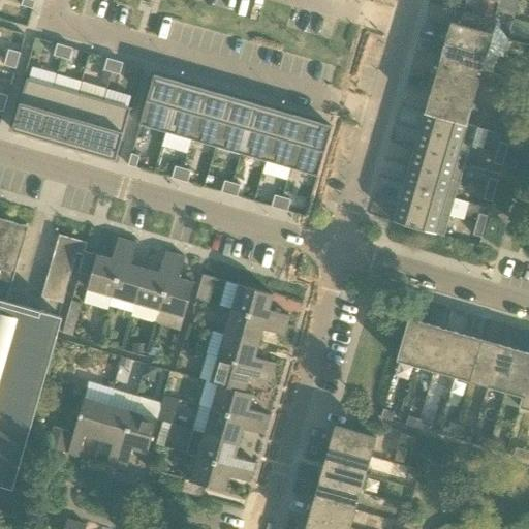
[(32,0),(23,0),(22,5),(33,9),(36,1),(32,0)]
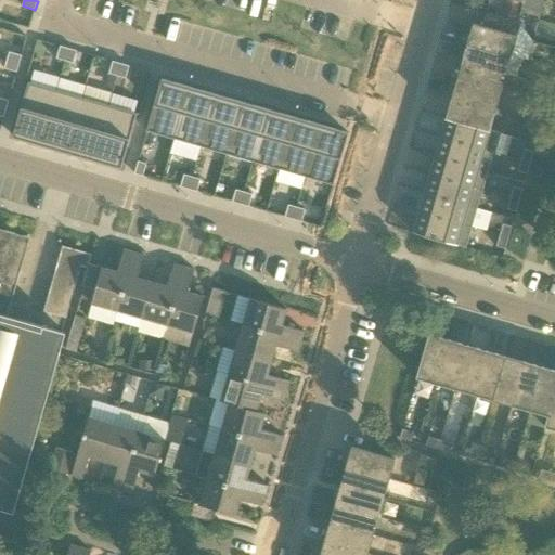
[(485,13),(481,26),(474,24),(467,43),(512,56),(520,25),(519,23),(485,13)]
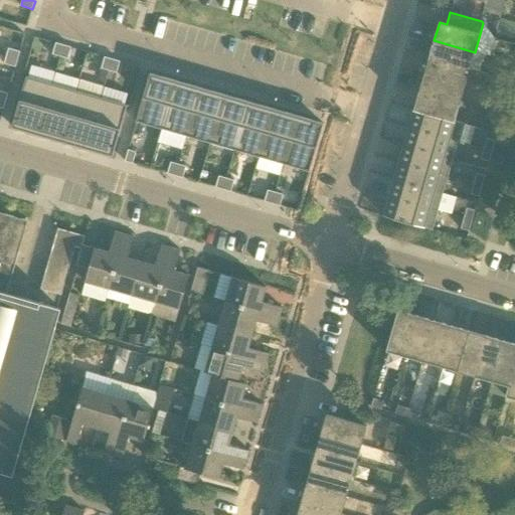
[(470,69),(475,52),(434,40),(430,57),(470,69)]
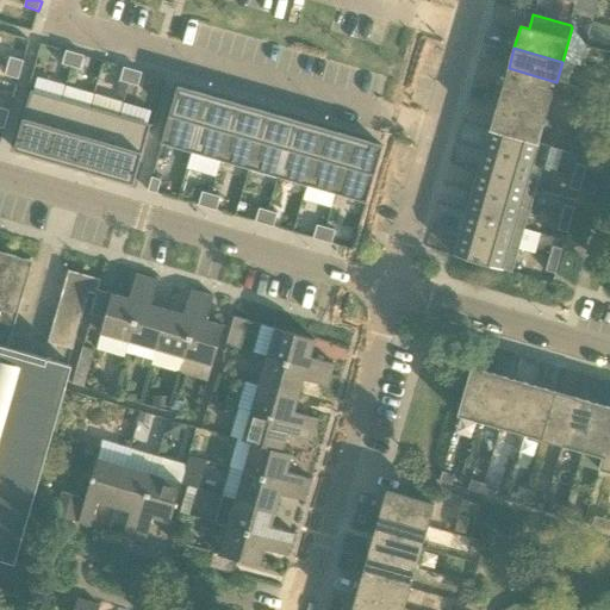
[(62,64),(72,67),(75,53),(67,50),(62,64)]
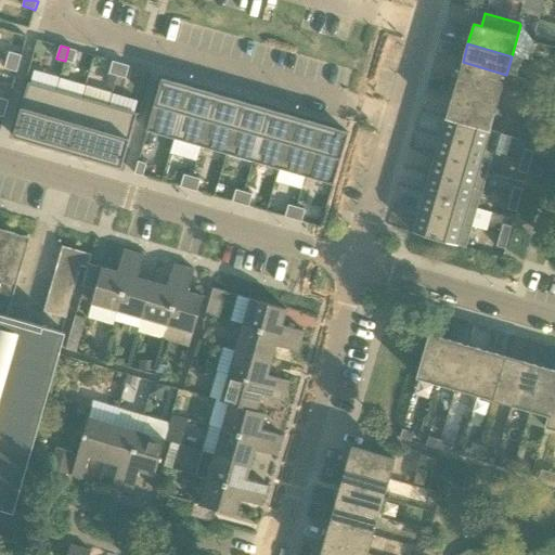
[(77,51),(68,48),(65,61),(74,63),(77,51)]
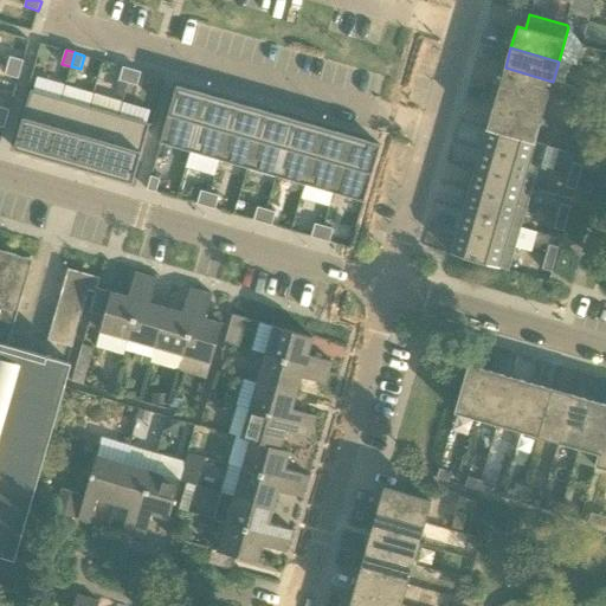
[(7,65),(21,70),(24,60),(11,57),(7,65)]
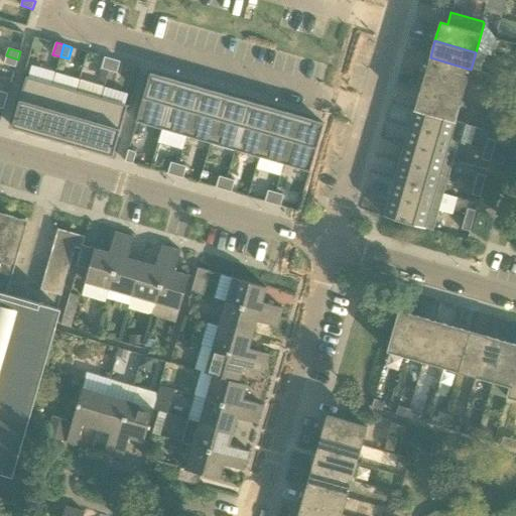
[(16,68),(18,59),(6,55),(4,63),(16,68)]
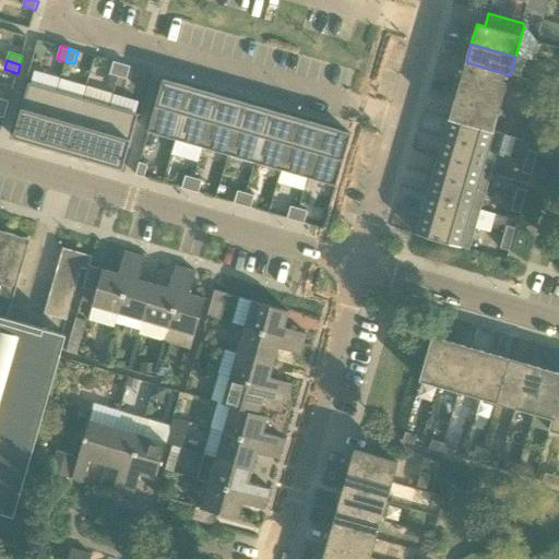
[(110,74),(118,76),(122,64),(114,61),(110,74)]
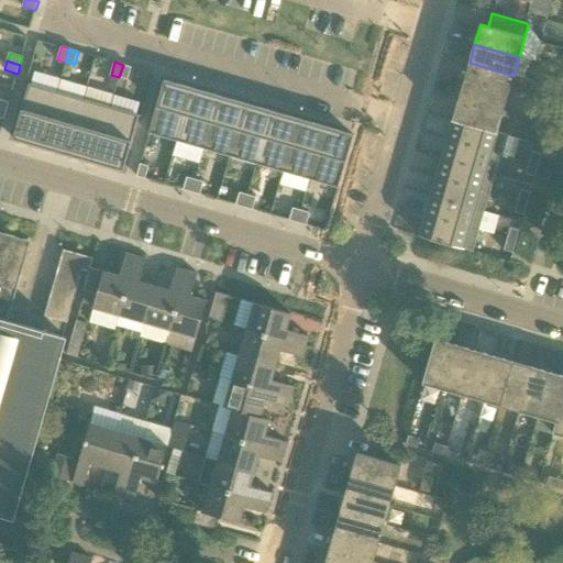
[(470,63),(464,81),(508,95),(514,76),(470,63)]
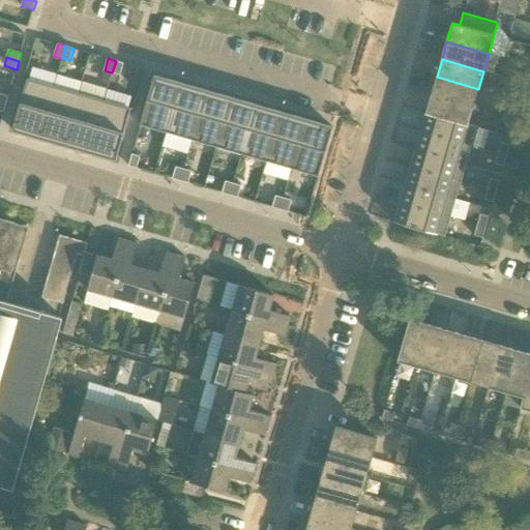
[(124,63),(116,61),(112,72),(120,75),(124,63)]
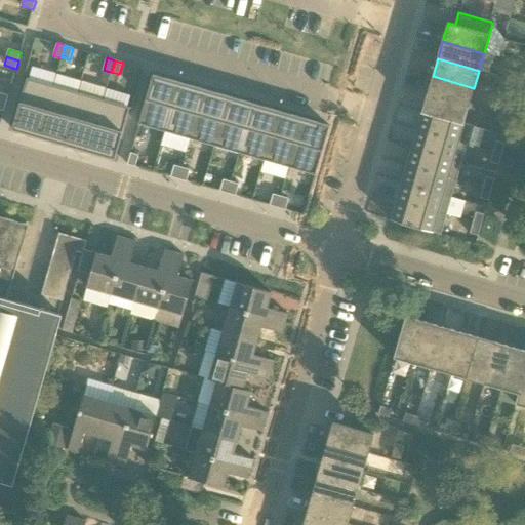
[(139,124),(164,131),(178,82),(154,75),(139,124)]
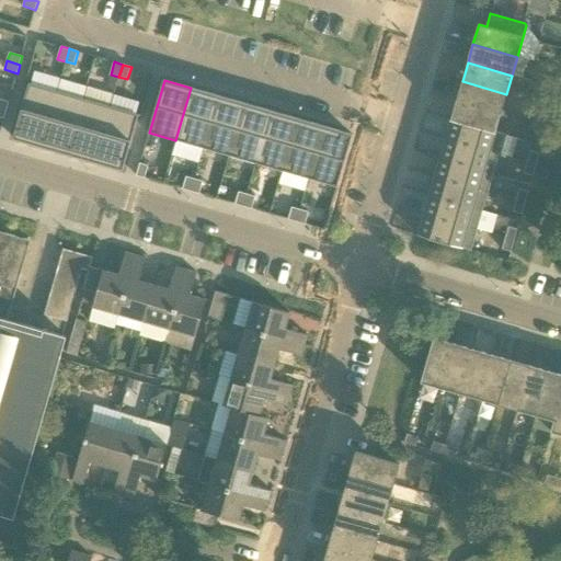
[(501,113),(506,94),(462,81),(457,101),(501,113)]
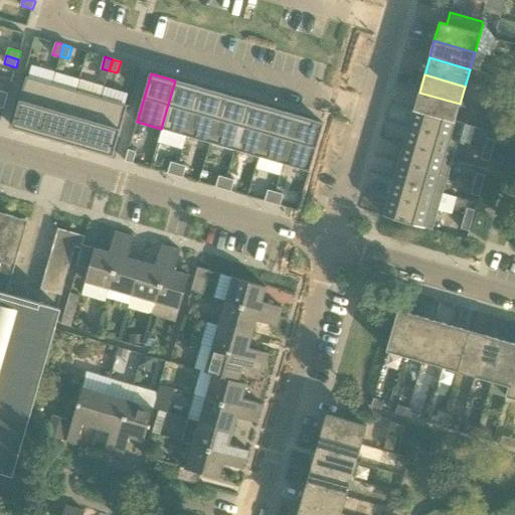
[(51,84),(27,76),(12,127),(37,134),(51,84)]
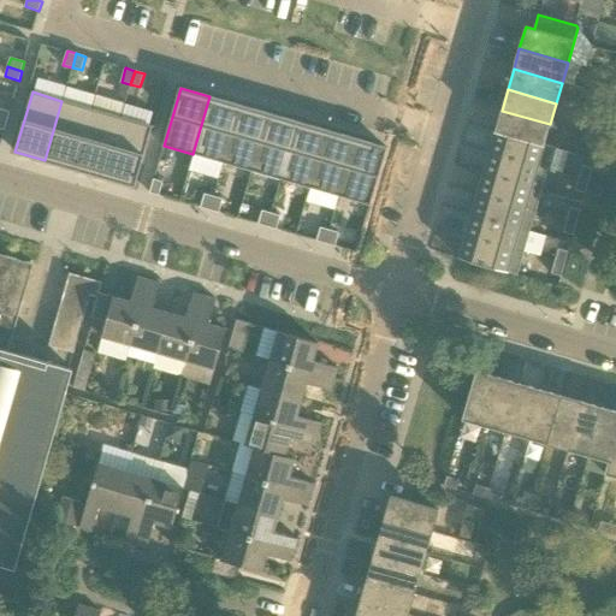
[(240,105),(209,96),(193,154),(223,163),(240,105)]
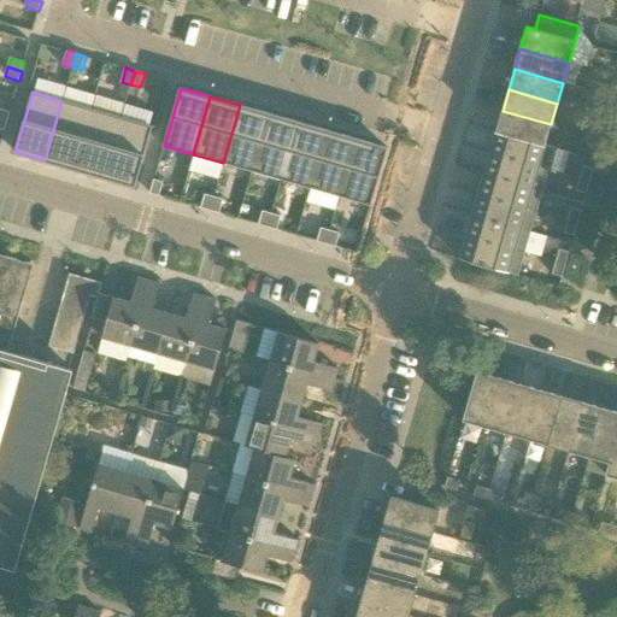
[(62,101),(45,160),(75,169),(92,110),(62,101)]
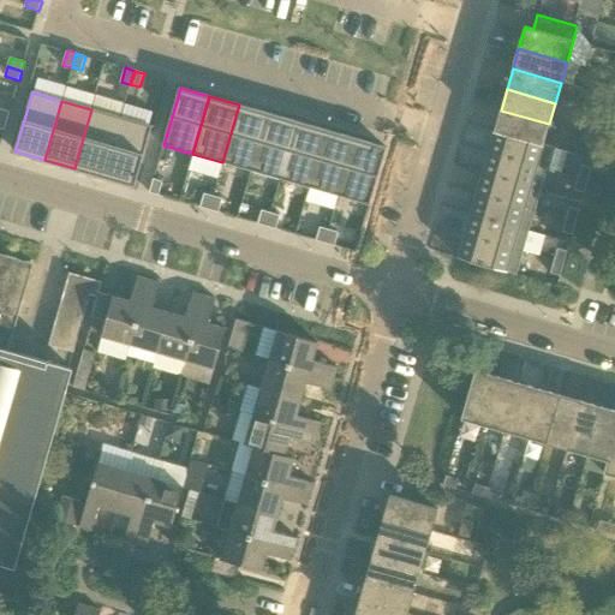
[(251,171),(268,113),(239,105),(222,162),(251,171)]
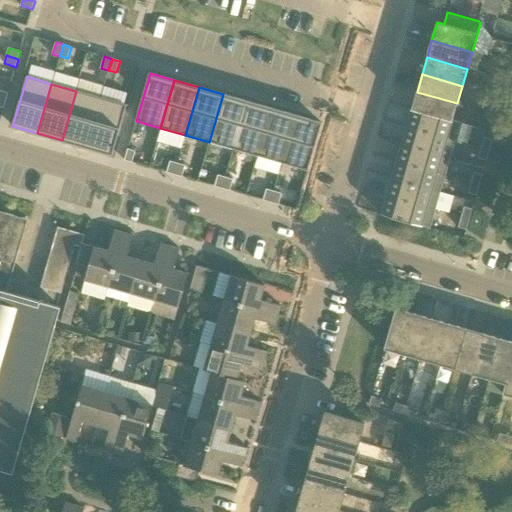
[(0,98),(6,100),(8,93),(0,90),(0,98)]
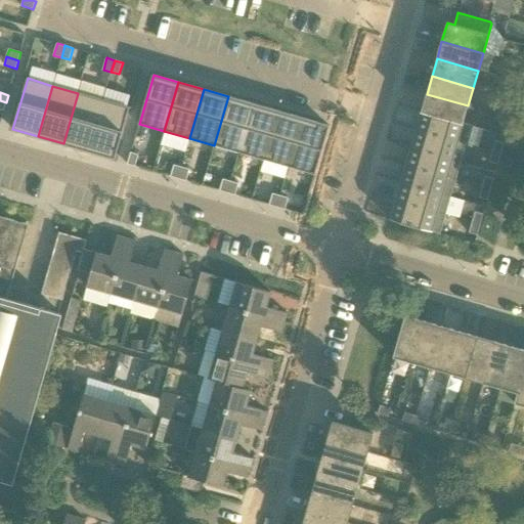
[(89,150),(103,100),(78,93),(63,143),(89,150)]
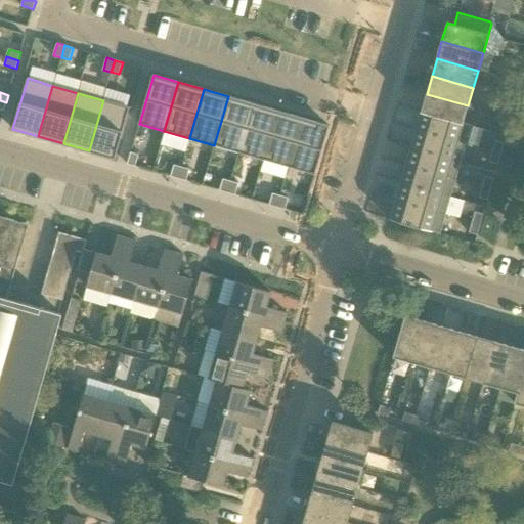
[(463,124),(463,123),(468,105),(427,94),(422,112),(463,124)]
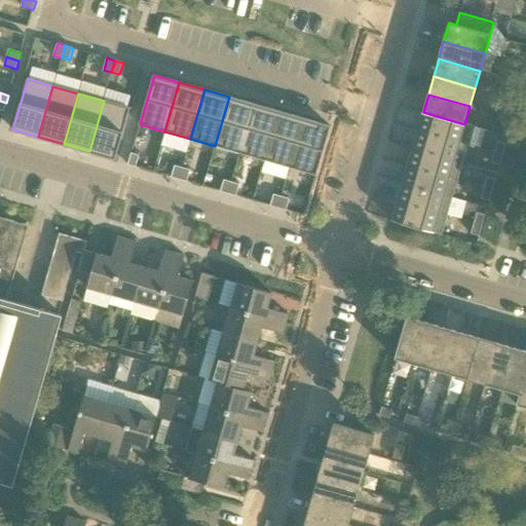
[(229,97),(215,146),(240,153),(255,105),(229,97)]
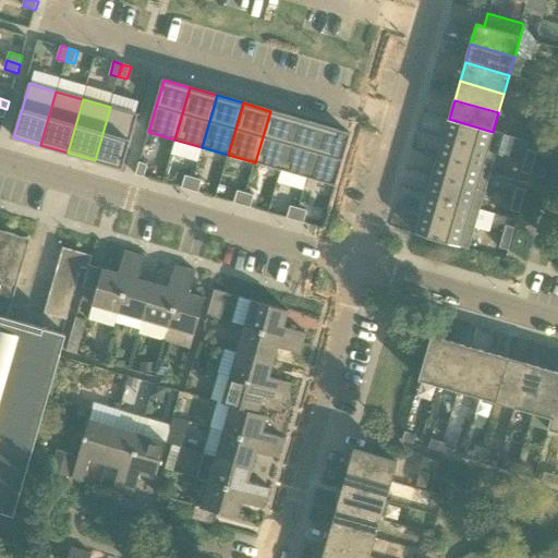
[(110,107),(95,160),(122,169),(137,114),(110,107)]
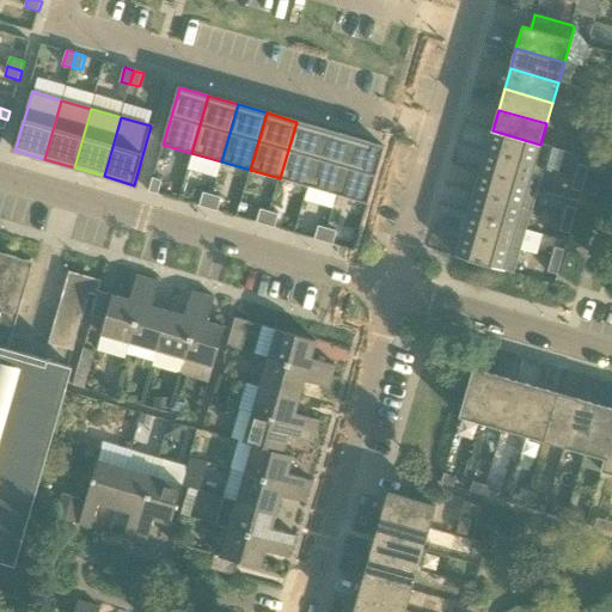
[(280,178),(308,187),(325,130),(297,122),(280,178)]
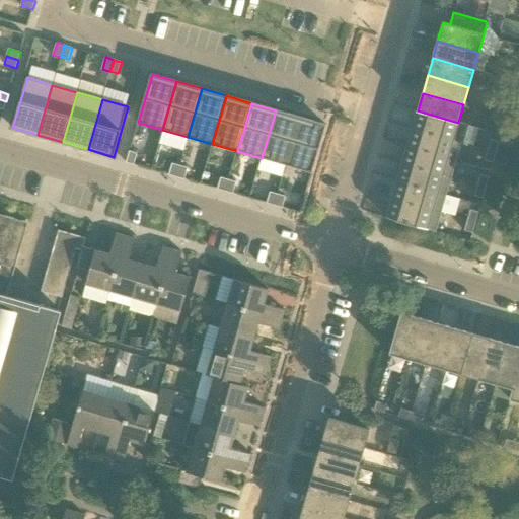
[(287,165),(301,118),(276,110),(262,158),(287,165)]
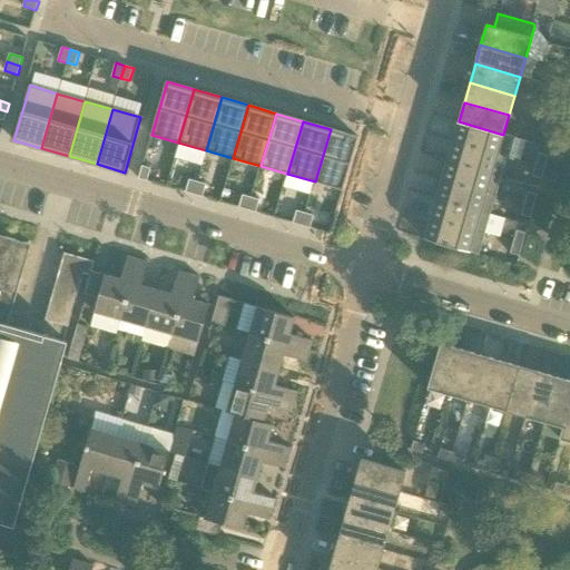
[(459,121),(453,140),(507,156),(513,136),(503,134),(503,135),(459,121)]
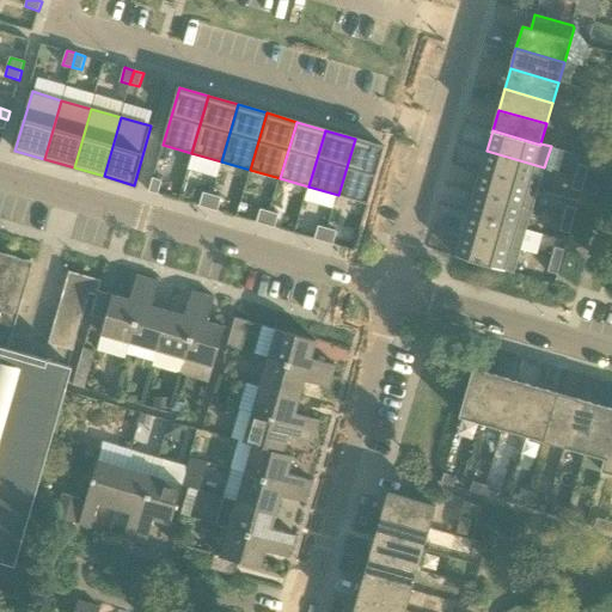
[(355,139),(338,195),(367,203),(384,147),(355,139)]
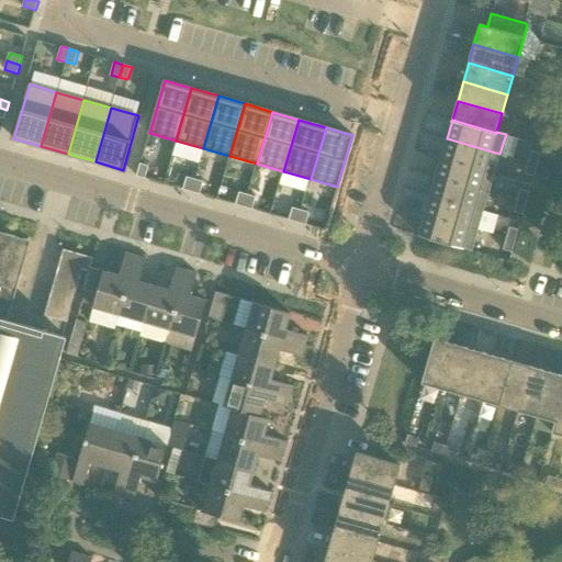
[(494,173),(499,154),(447,138),(441,158),(494,173)]
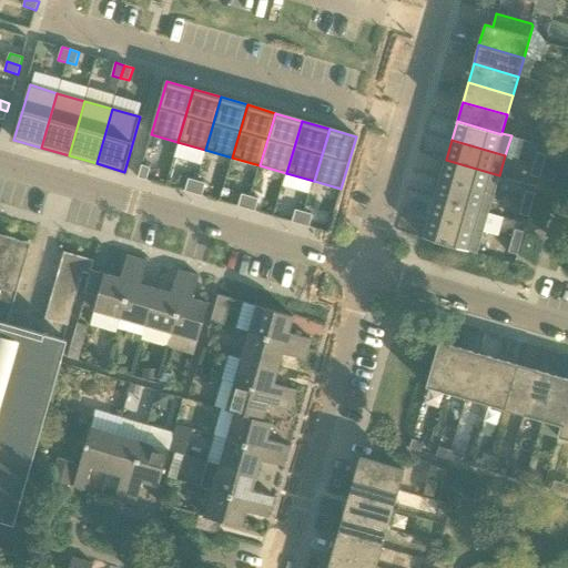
[(543,166),(546,155),(537,153),(534,164),(543,166)]
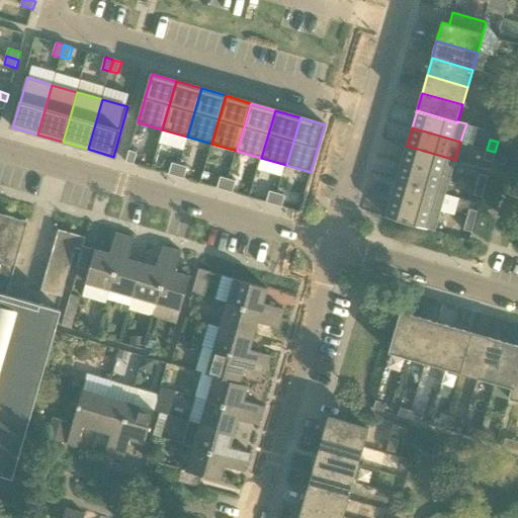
[(450,177),(455,160),(407,146),(402,163),(450,177)]
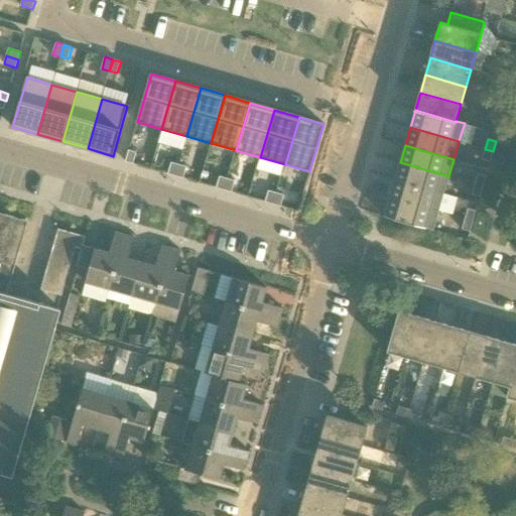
[(490,161),(493,151),(485,149),(482,159),(490,161)]
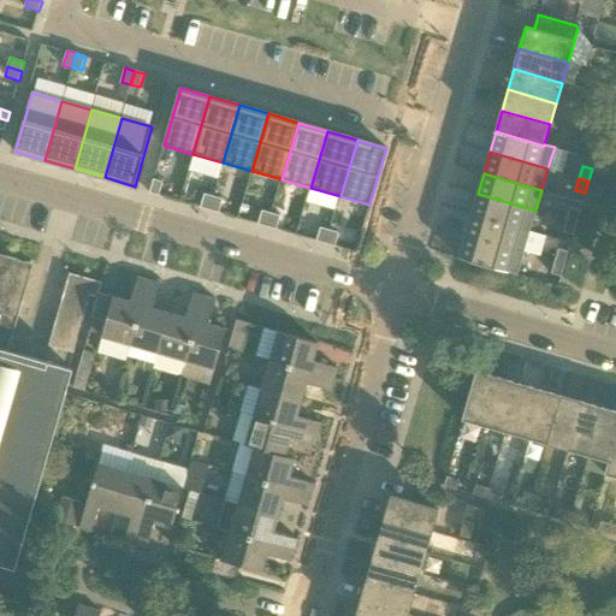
[(159,195),(163,182),(154,179),(149,193),(159,195)]
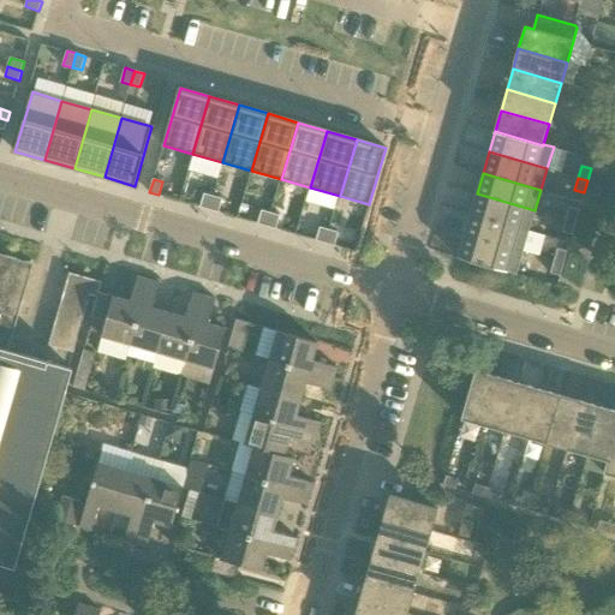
[(209,210),(214,196),(204,193),(201,207),(199,207),(209,210)]
